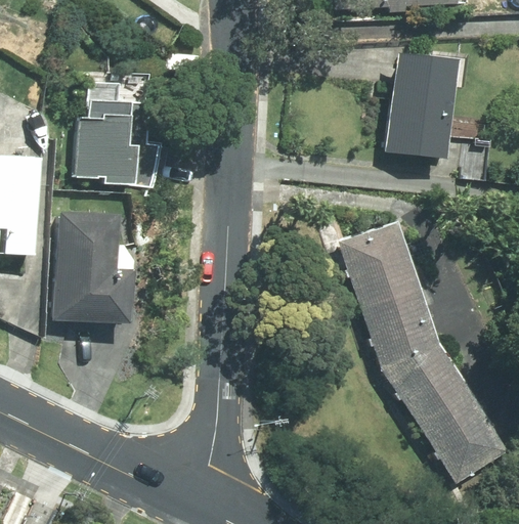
[(460,3),(459,0),(339,0),(339,9),(460,3)]
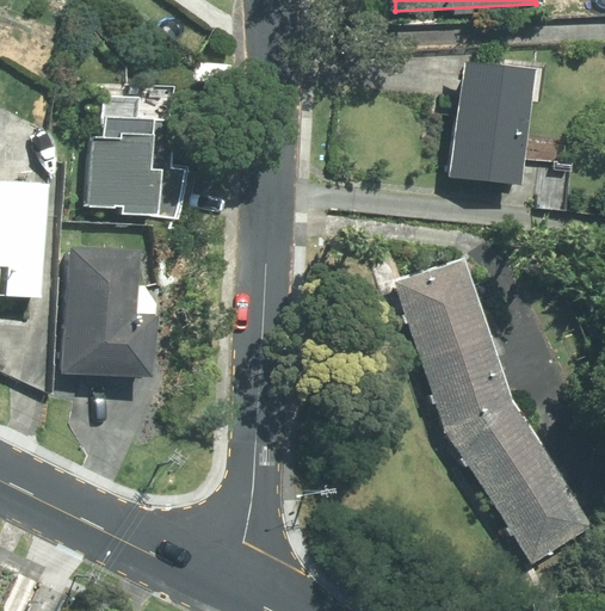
[(532,69),(467,62),(454,173),(519,181),(532,69)]
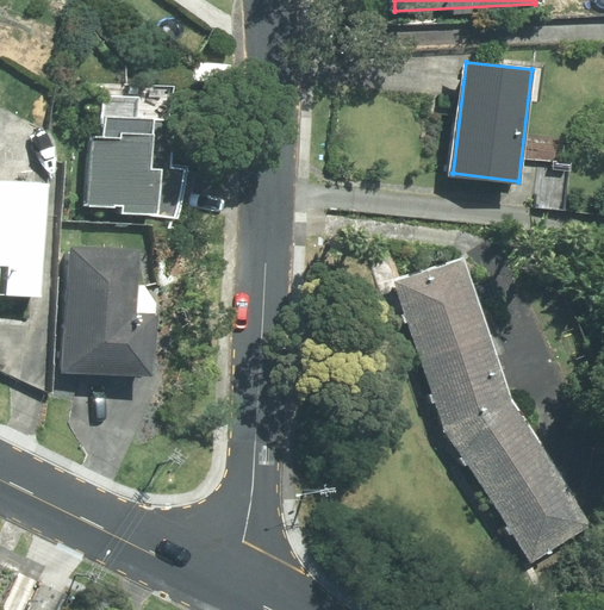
[(89,118),(82,218),(159,223),(168,88),(112,85),(110,119),(89,118)]
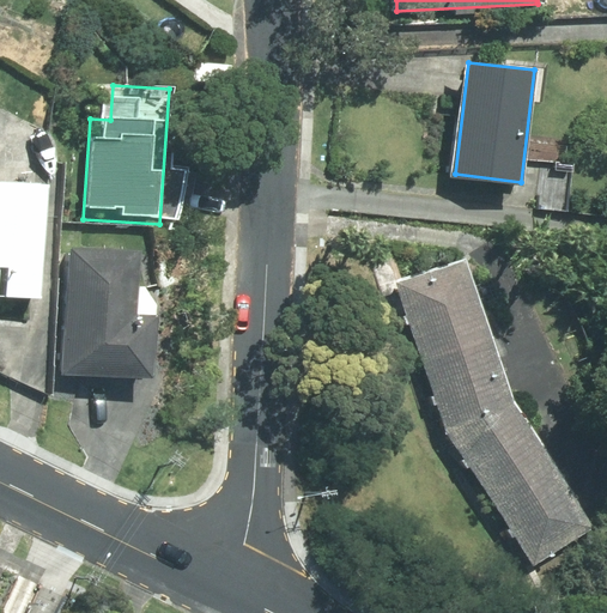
[(0,298),(42,301),(47,188),(0,186),(0,298)]
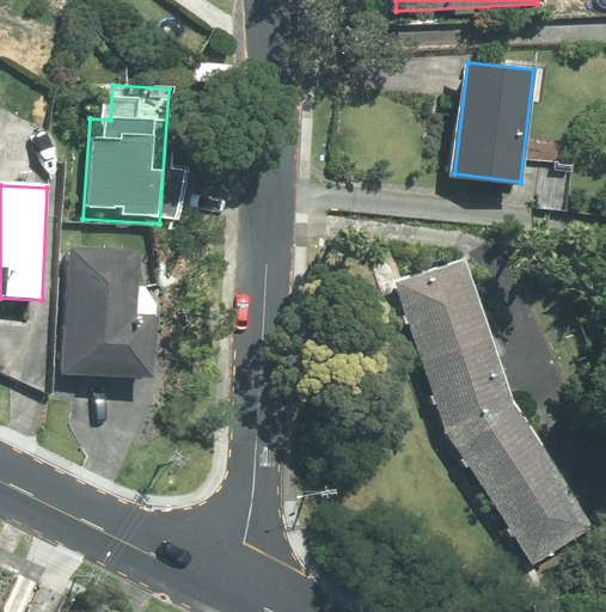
[(140,251),(72,249),(67,373),(154,375),(155,318),(138,318),(140,251)]
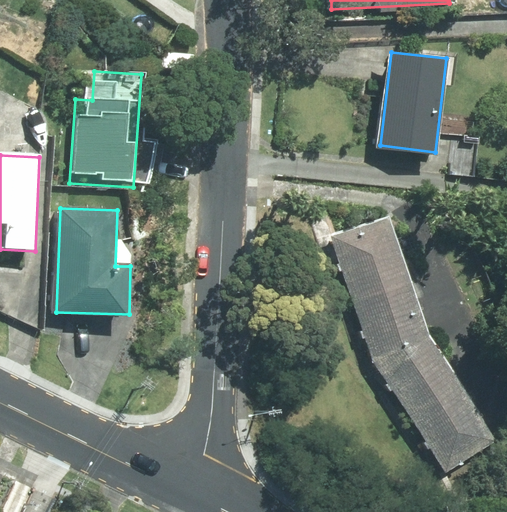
[(391,218),(333,236),(348,281),(406,262),(391,218)]
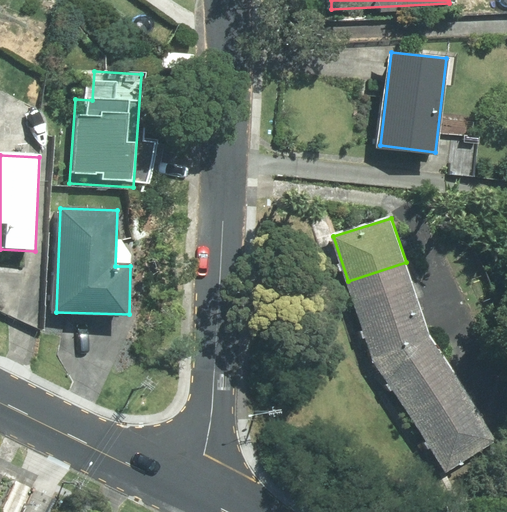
[(348,281),(362,324),(420,306),(406,262),(348,281)]
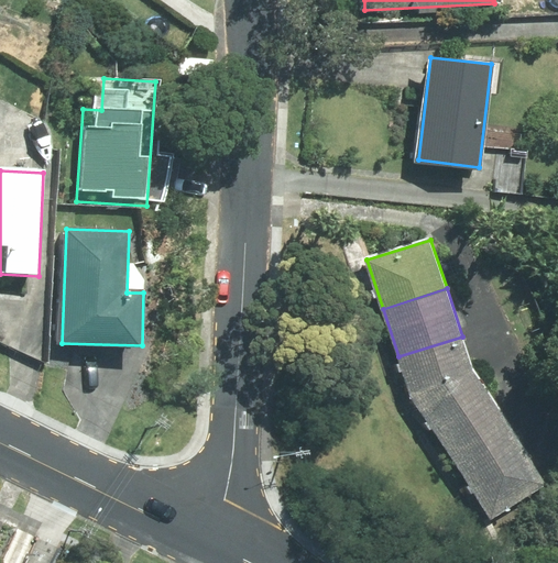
[(412,397),(424,415),(477,381),(471,367),(462,337),(398,356),(412,397)]
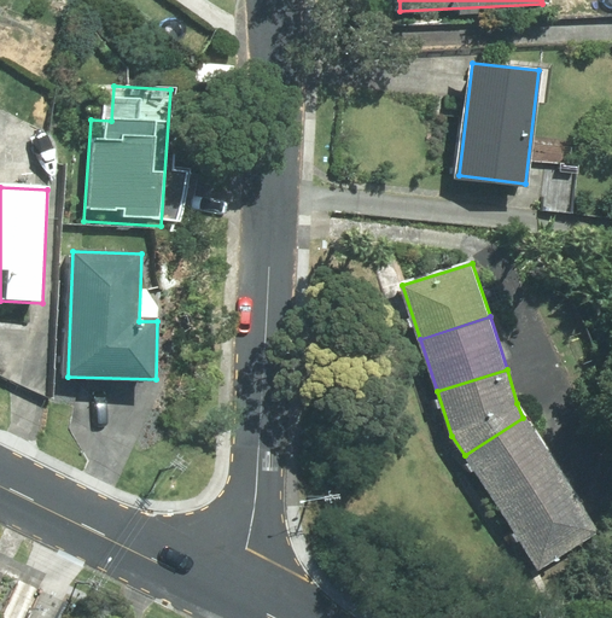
[(465,455),(499,506),(557,467),(523,418),(465,455)]
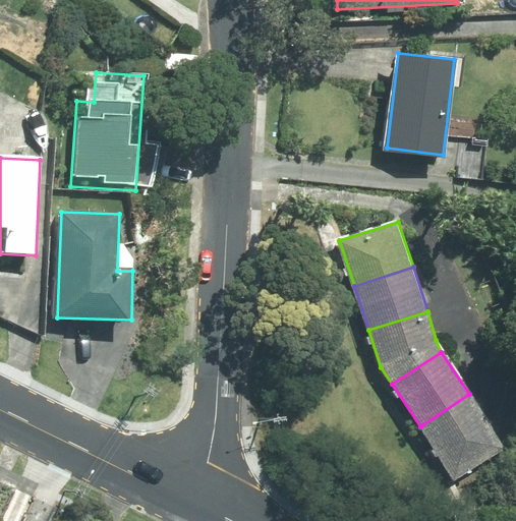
[(420,426),(456,478),(504,446),(469,394),(420,426)]
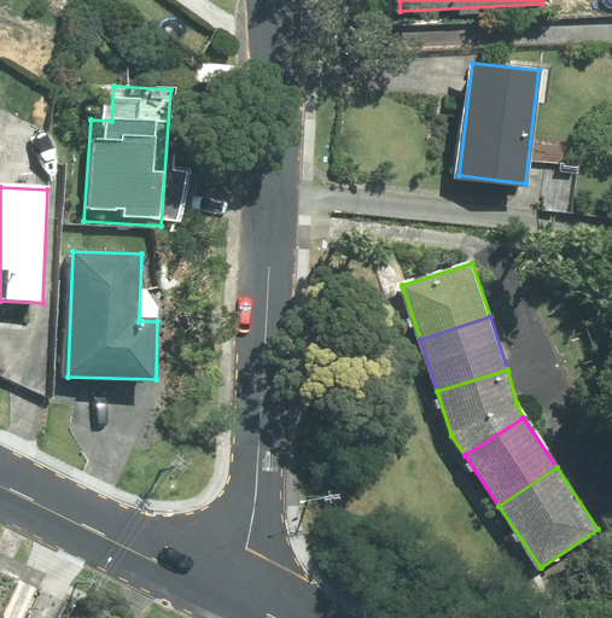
All buildings are outlined.
